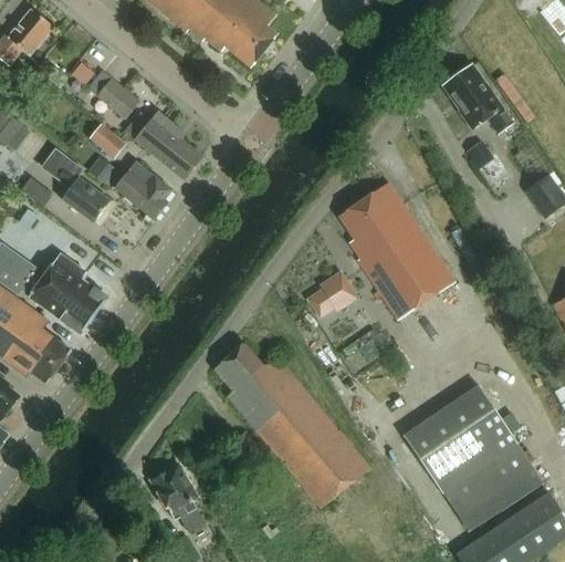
[(225,45),(250,66),(276,33),(267,25),(275,16),(255,0),(147,0),(186,31),(188,29),(201,40),(203,37),(220,51),(225,45)]
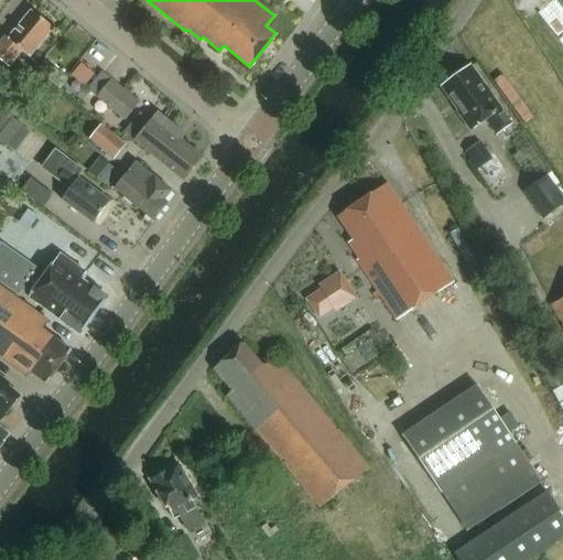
[(550,0),(537,10),(559,38),(562,33),(562,0),(550,0)]
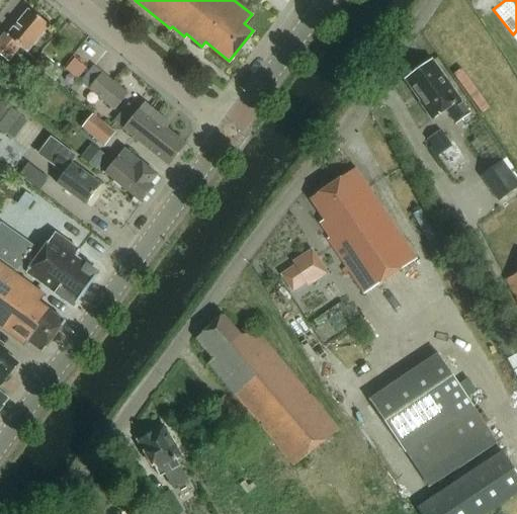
[(48,23),(28,7),(7,32),(4,30),(0,35),(0,53),(7,59),(19,45),(26,50),(48,23)]
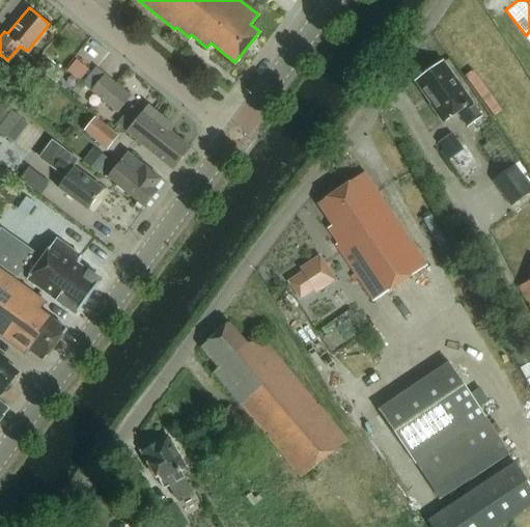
[(59,77),(65,68),(52,59),(46,67),(59,77)]
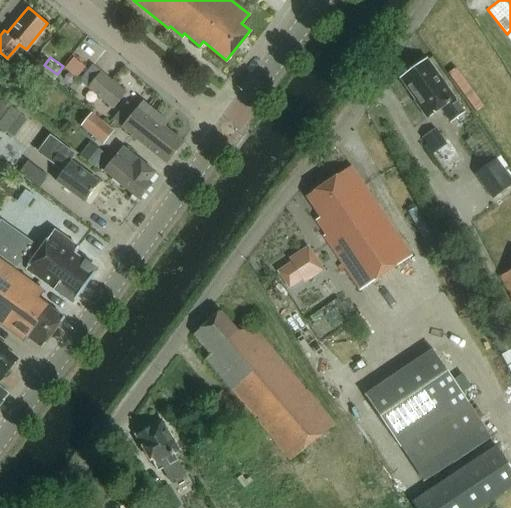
[(450,121),(464,111),(426,58),(400,76),(415,97),(414,98),(427,116),(439,107),(442,111),(443,111),(450,121)]
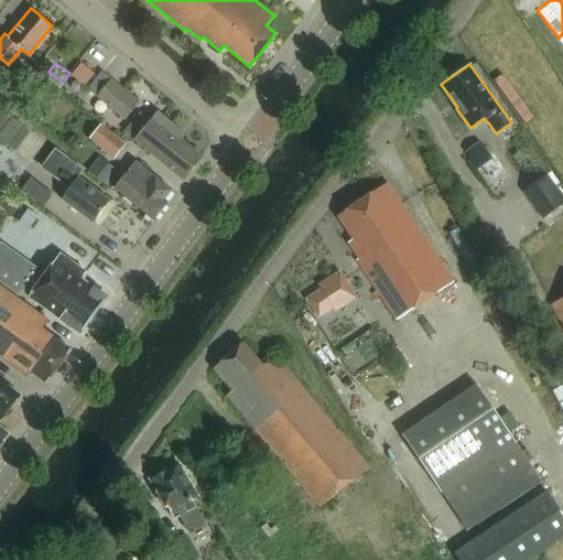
[(98,96),(126,119),(141,100),(103,68),(87,88),(97,97),(98,96)]
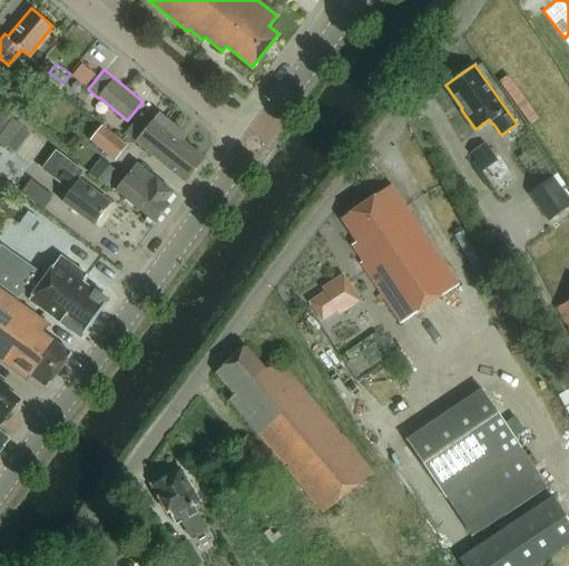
[(0,143),(6,146),(22,124),(1,107),(0,108),(0,143)]
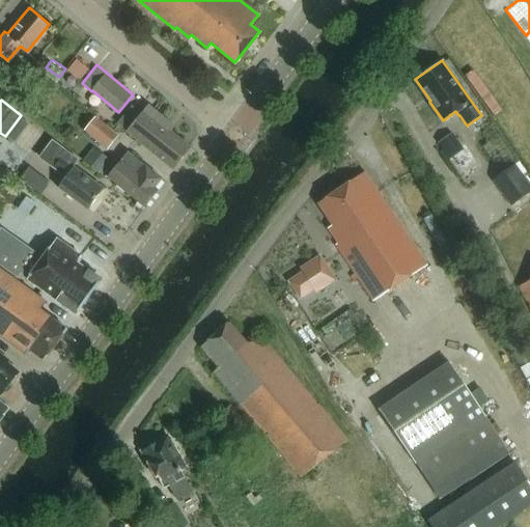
[(117,123),(172,167),(176,162),(190,145),(165,126),(169,120),(147,104),(140,113),(135,110),(129,117),(126,114),(117,123)]
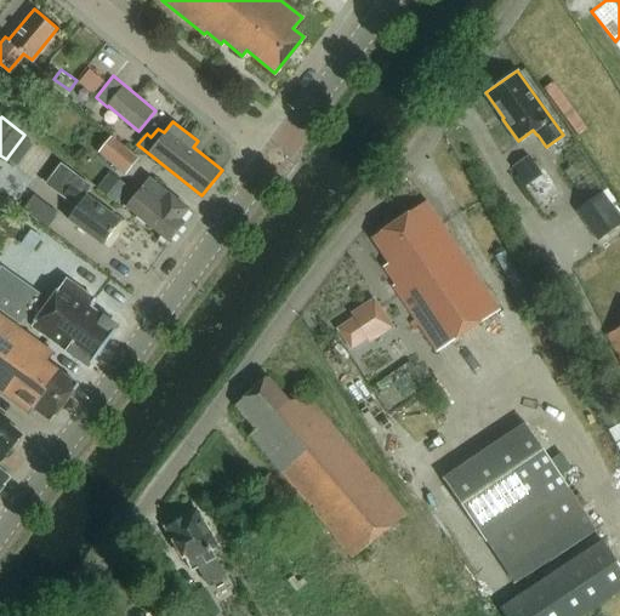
[(97,150),(124,172),(138,157),(112,133),(97,150)]
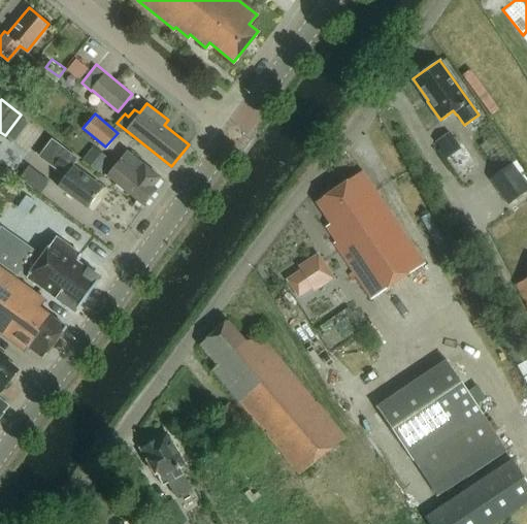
[(455,141),(448,130),(435,139),(442,151),(455,141)]
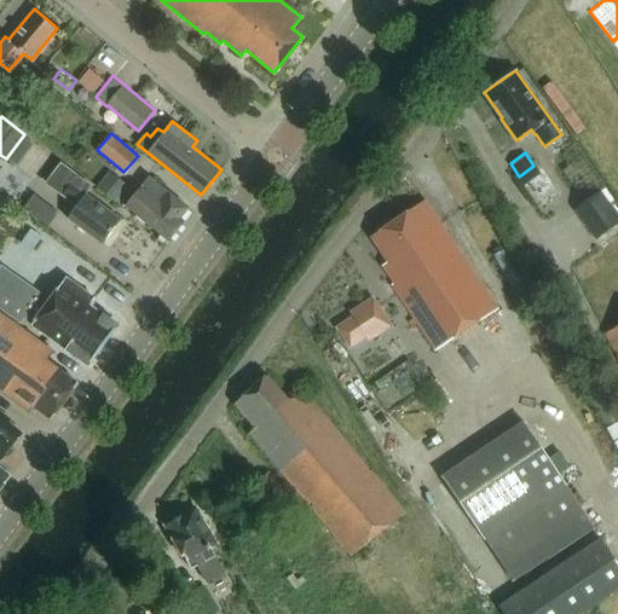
[(102,242),(120,218),(84,192),(90,185),(59,162),(46,181),(76,204),(67,216),(102,242)]
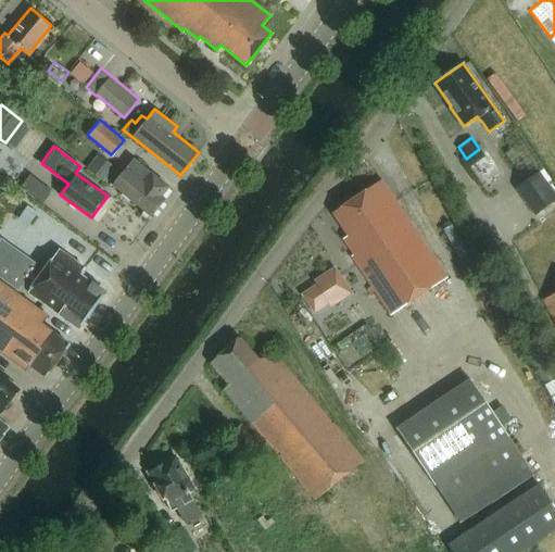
[(115,178),(122,163),(98,153),(91,168),(115,178)]
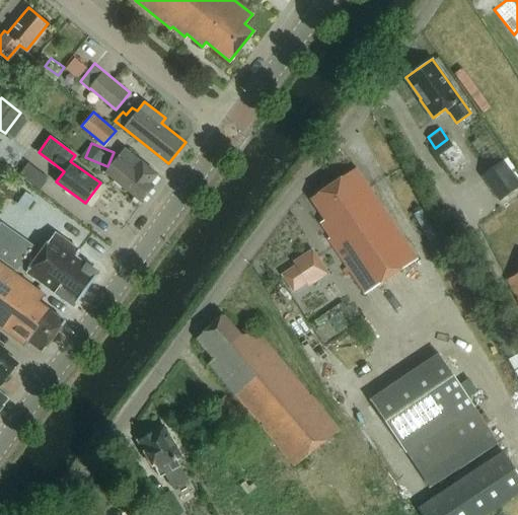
[(104,171),(140,200),(152,185),(149,181),(156,172),(125,146),(104,171)]
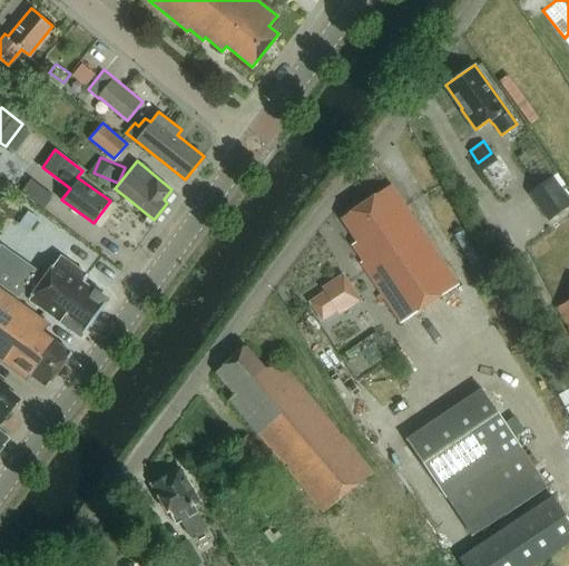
[(547,220),(568,203),(568,198),(551,175),(527,192),(547,220)]
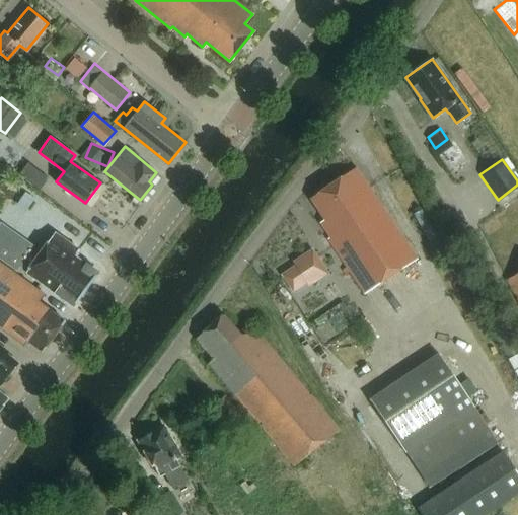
[(47,177),(26,161),(17,172),(38,189),(47,177)]
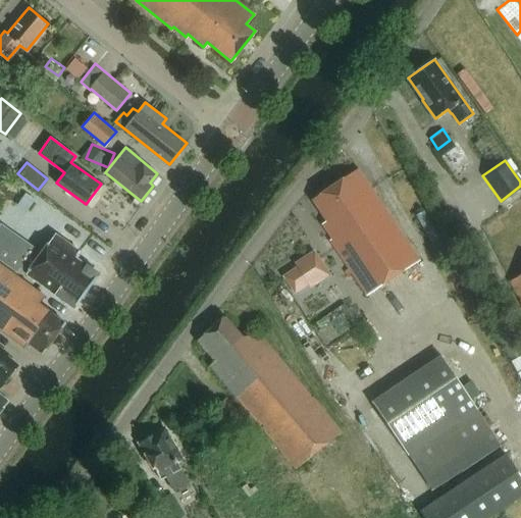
[(366,294),(419,259),(358,168),(312,199),(326,219),(322,222),(331,238),(329,239),(366,294)]
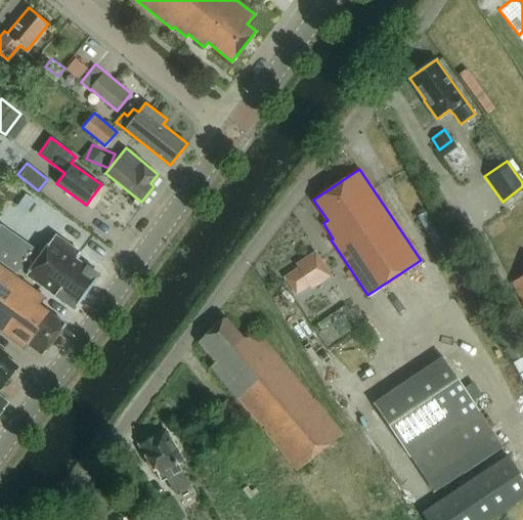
[(19,268),(74,308),(98,274),(76,258),(80,252),(54,233),(41,252),(0,223),(0,261),(16,272),(19,268)]
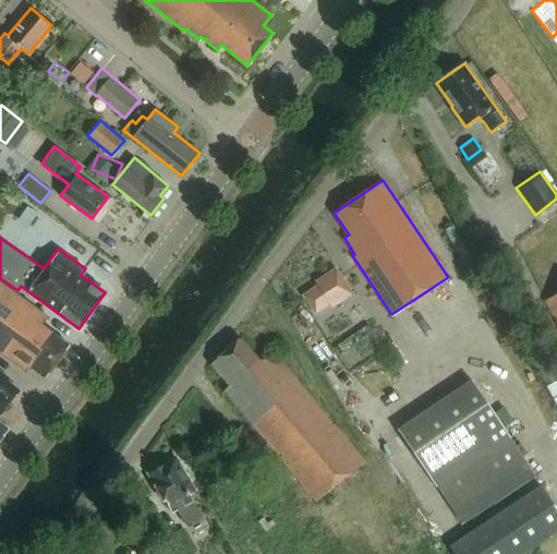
[(330,305),(351,292),(335,266),(314,280),(316,284),(302,293),(314,312),(328,302),(330,305)]
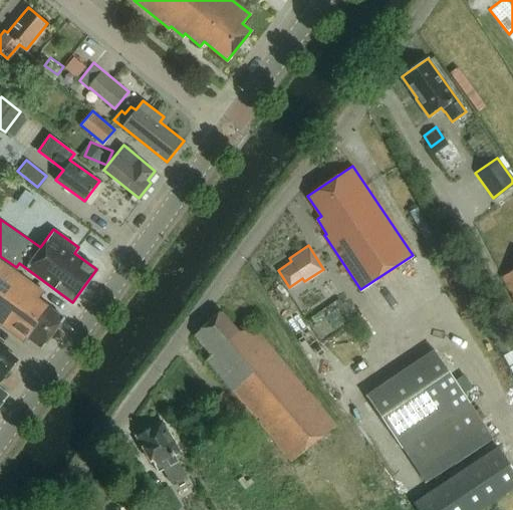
[(27,336),(42,347),(63,318),(37,299),(43,291),(0,259),(0,323),(24,340),(27,336)]
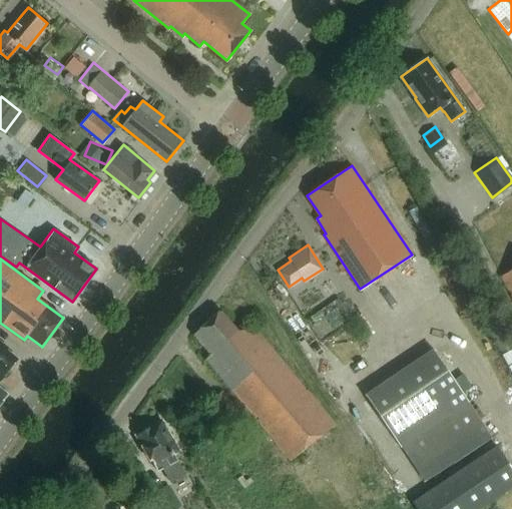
[(511,268),(500,275),(511,297),(511,268)]
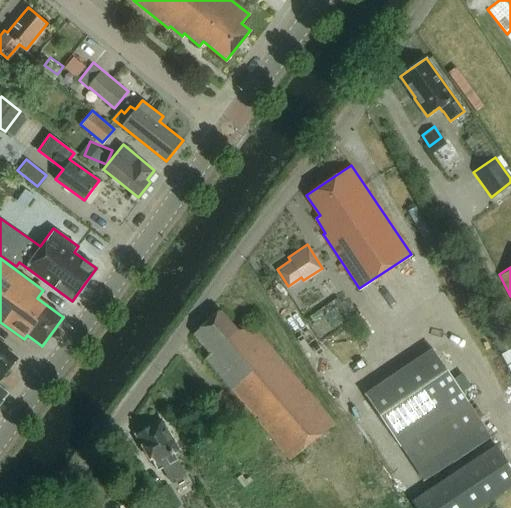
[(290,457),(334,423),(254,327),(238,330),(220,310),(194,332),(211,352),(205,358),(290,457)]
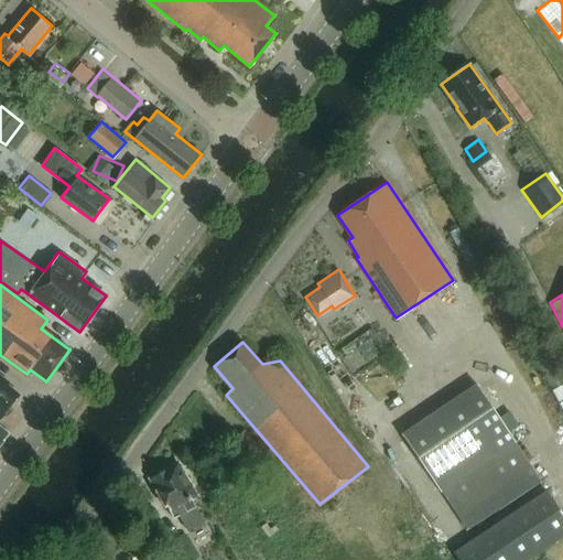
[(0,417),(2,415),(7,415),(11,409),(10,405),(19,394),(0,378),(0,417)]
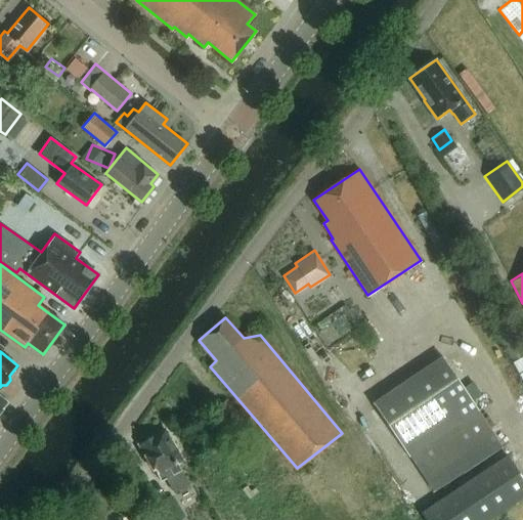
[(372,400),(358,409),(393,461),(406,451),(409,456),(478,408),(441,354),(372,400)]
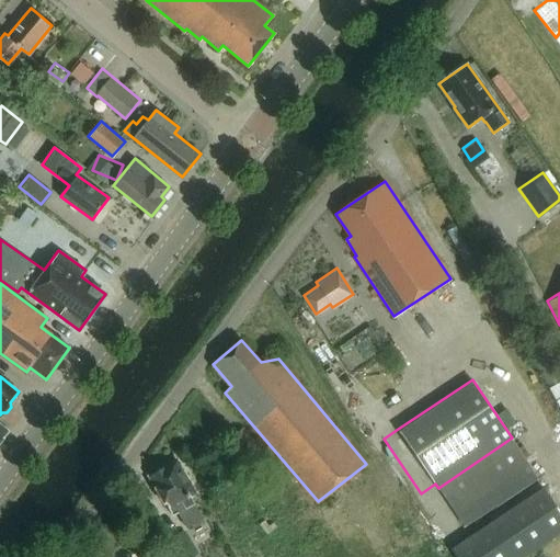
[(0,441),(9,431),(0,423),(0,441)]
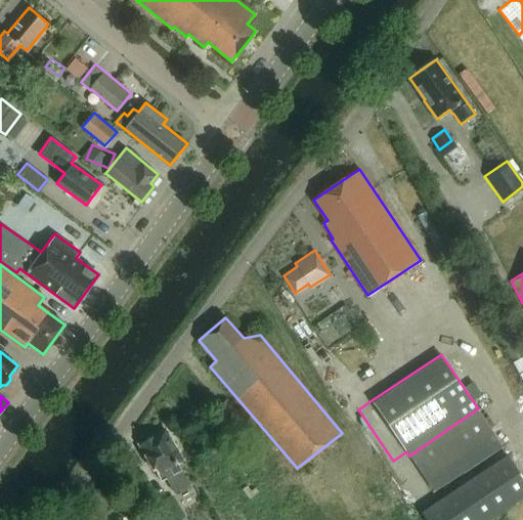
[(241,416),(226,398),(216,407),(230,425),(241,416)]
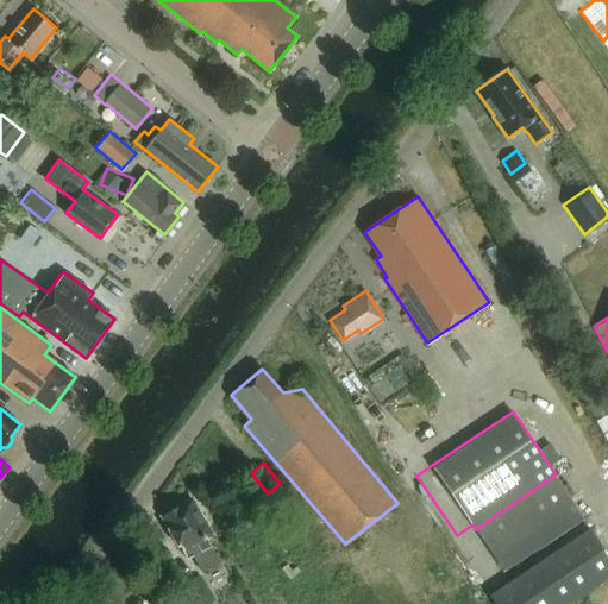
[(202,572),(219,561),(206,538),(212,534),(190,498),(182,503),(181,501),(161,513),(187,559),(193,555),(202,572)]
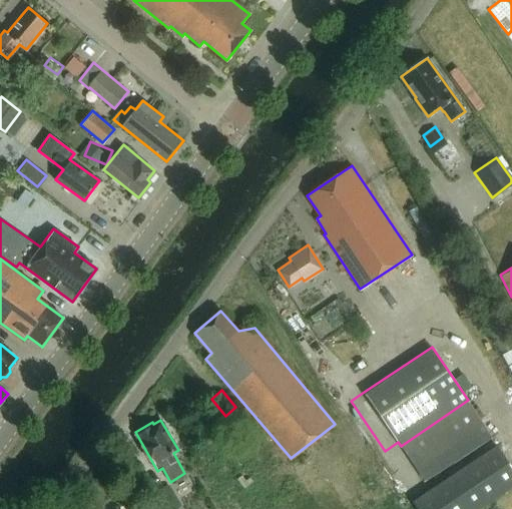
[(511,468),(497,445),(412,501),(417,508),(475,508),(511,485),(511,468)]
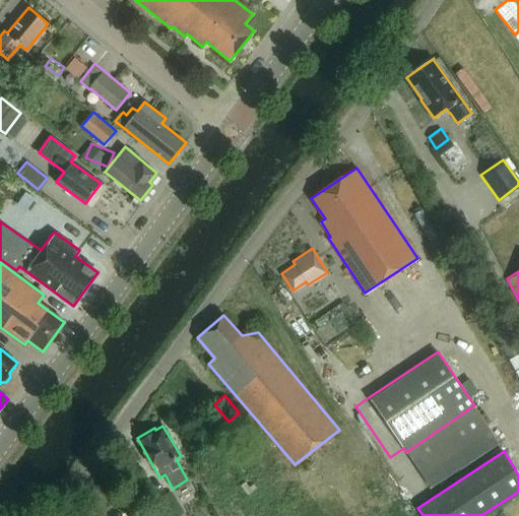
[(169,492),(157,498),(165,510),(176,503),(169,492)]
